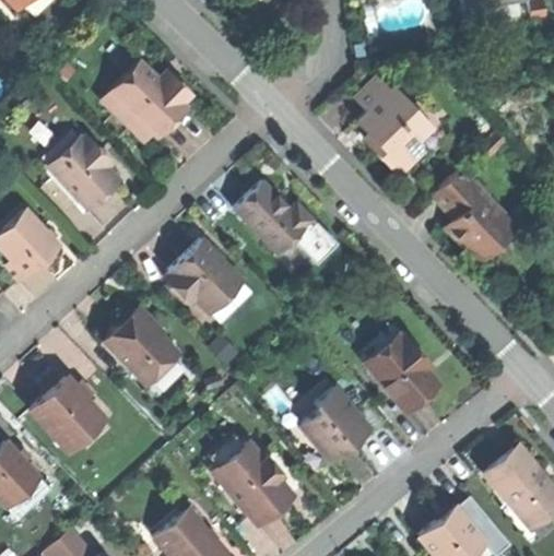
[(10,0),(20,10),(30,0),(10,0)]
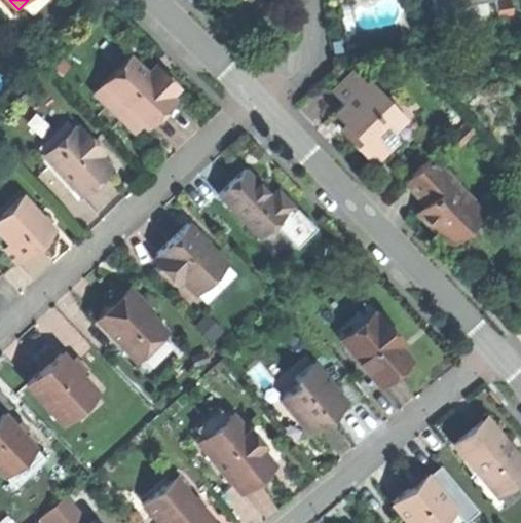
[(439,12),(462,8),(461,2),(438,6),(439,12)]
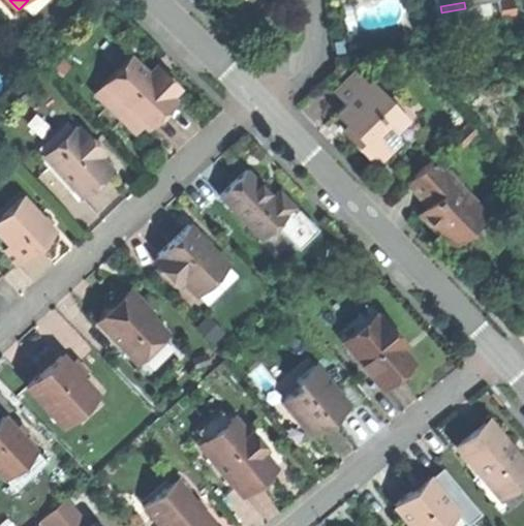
[(139,62),(133,57),(106,84),(112,89),(139,62)]
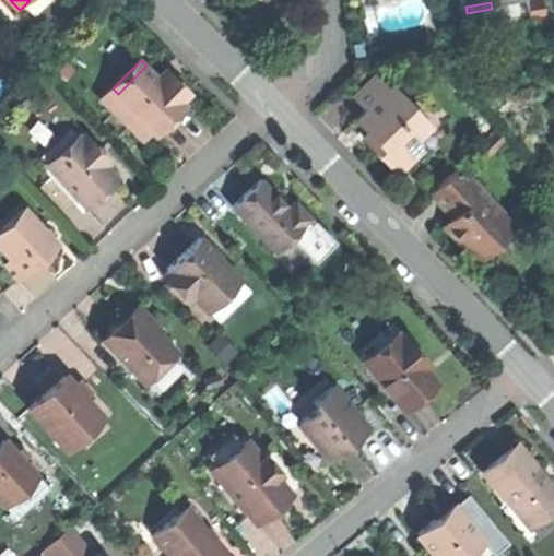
[(156,132),(160,134),(188,106),(185,103),(193,94),(178,79),(168,87),(161,81),(146,66),(118,94),(156,132)]
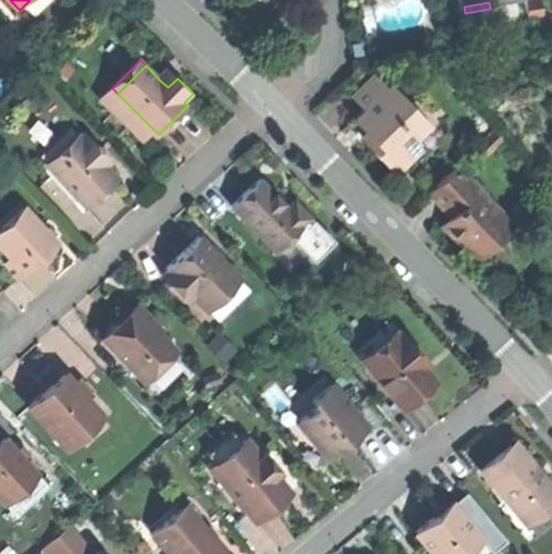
[(170,71),(160,81),(168,87),(178,78),(173,74),(170,71)]
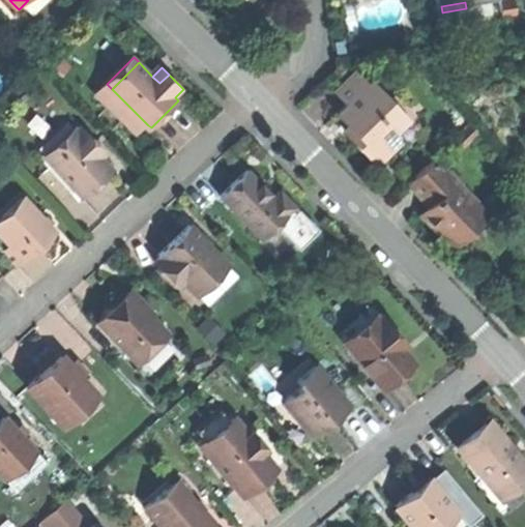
[(363,151),(380,169),(409,144),(402,136),(396,129),(410,118),(377,83),(374,86),(363,76),(341,96),(351,108),(342,117),(354,129),(348,136),(363,151)]
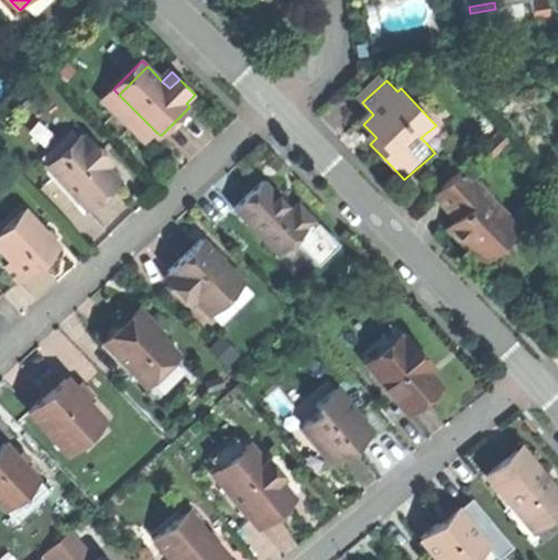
[(146,144),(157,133),(119,95),(113,89),(104,100),(146,144)]
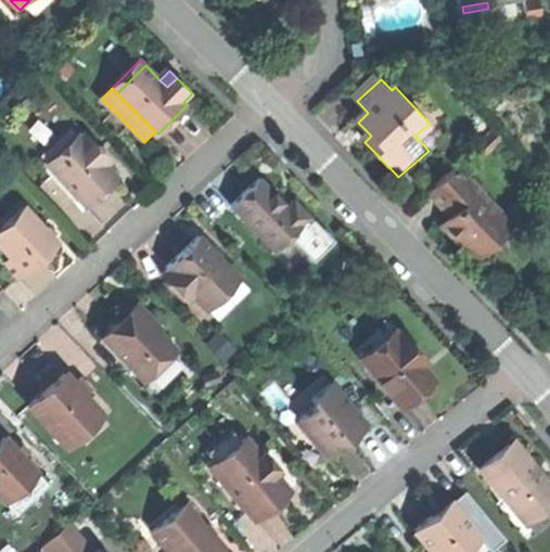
[(436,129),(430,124),(414,136),(421,142),(436,129)]
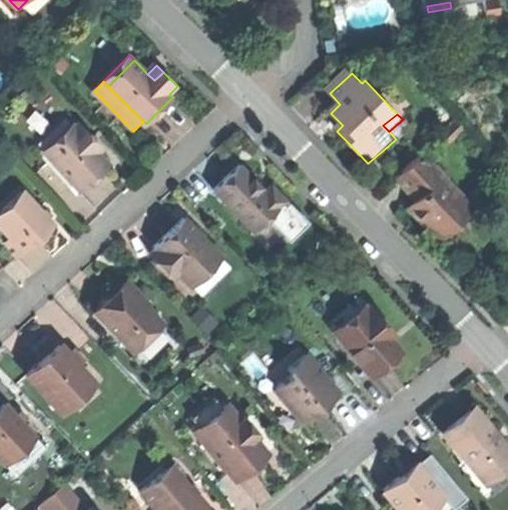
[(49,154),(83,190),(93,181),(111,165),(100,153),(93,145),(96,142),(80,125),(49,154)]
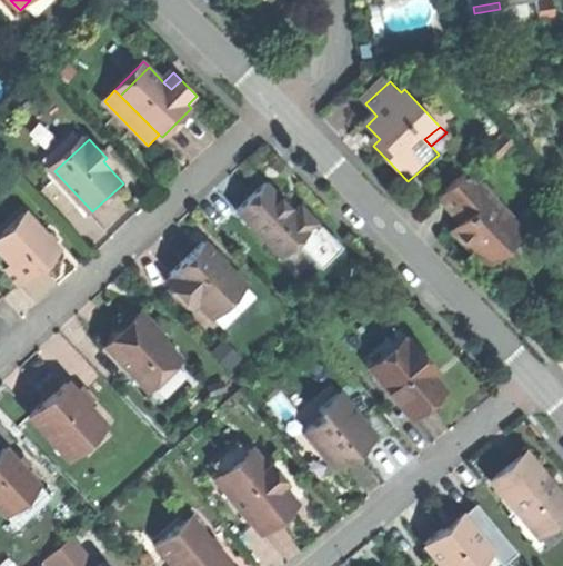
[(114,167),(107,158),(103,161),(111,170),(114,167)]
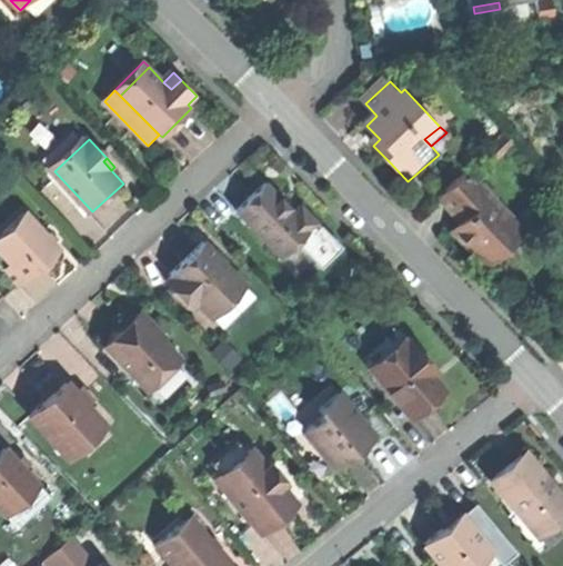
[(473,250),(491,268),(504,255),(515,256),(514,245),(529,231),(470,170),(445,195),(470,219),(464,225),(455,232),(473,250)]
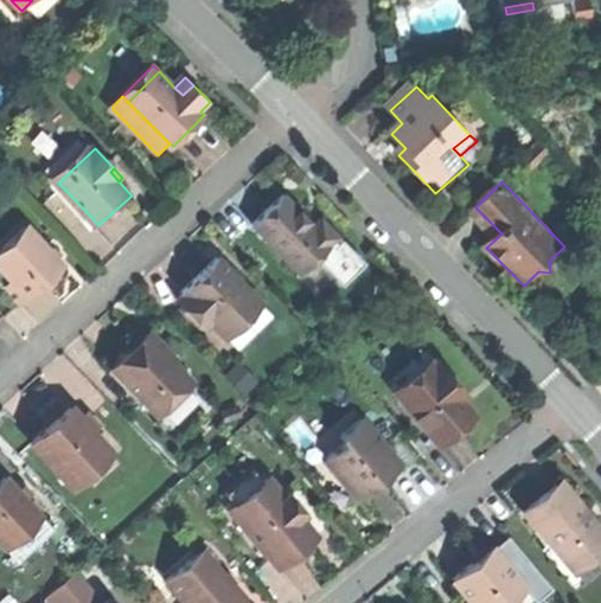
[(257,228),(306,277),(324,260),(323,258),(343,239),(325,222),(318,228),(306,216),(288,198),(257,228)]
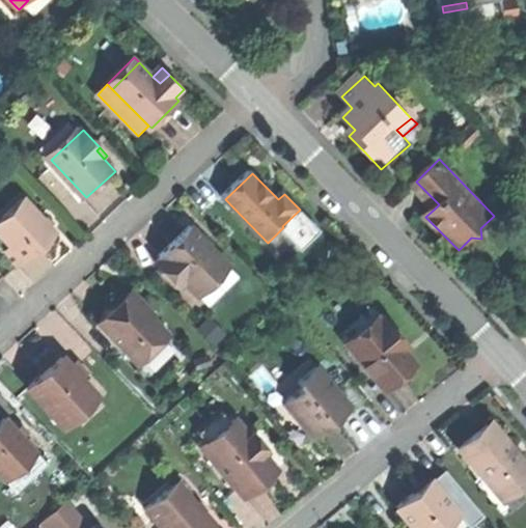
[(411,187),(434,210),(439,204),(416,182),(411,187)]
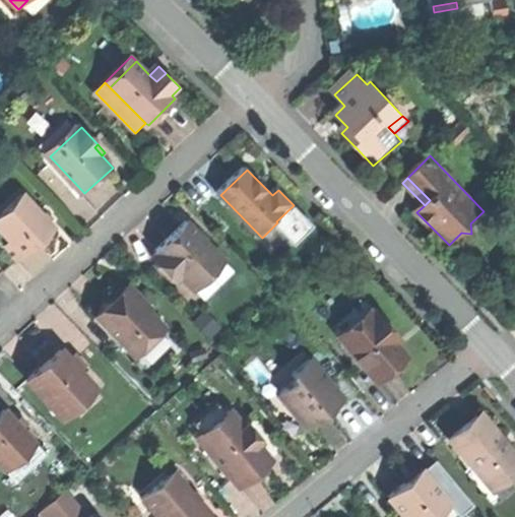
[(6,248),(20,263),(42,245),(58,230),(26,196),(0,219),(0,227),(13,242),(6,248)]
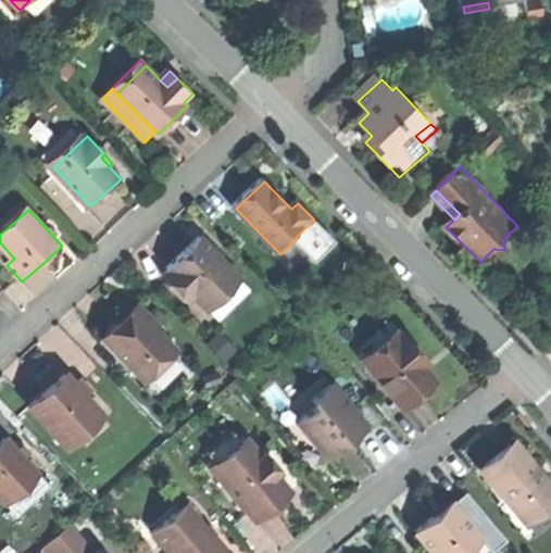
[(316,223),(314,220),(296,237),(297,238),(320,261),(338,243),(317,222),(316,223)]
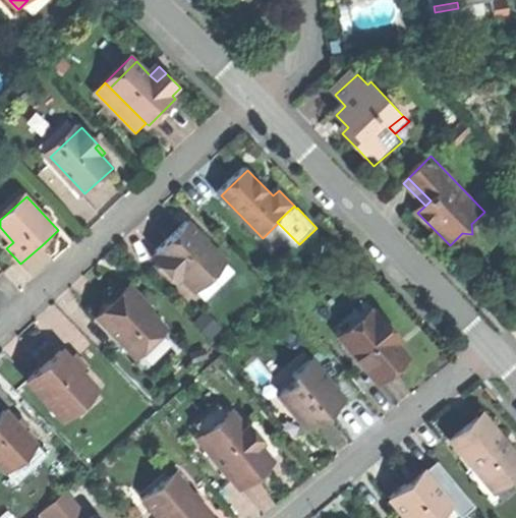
[(184,278),(193,288),(224,260),(190,224),(173,240),(160,252),(162,254),(184,278)]
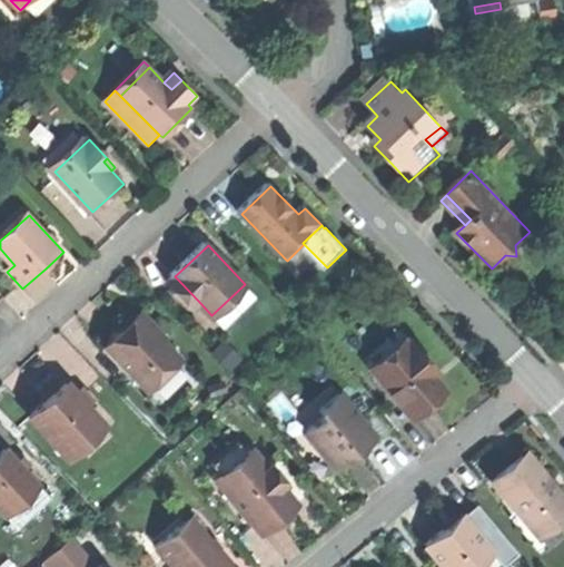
[(195,311),(201,304),(177,279),(170,285),(195,311)]
